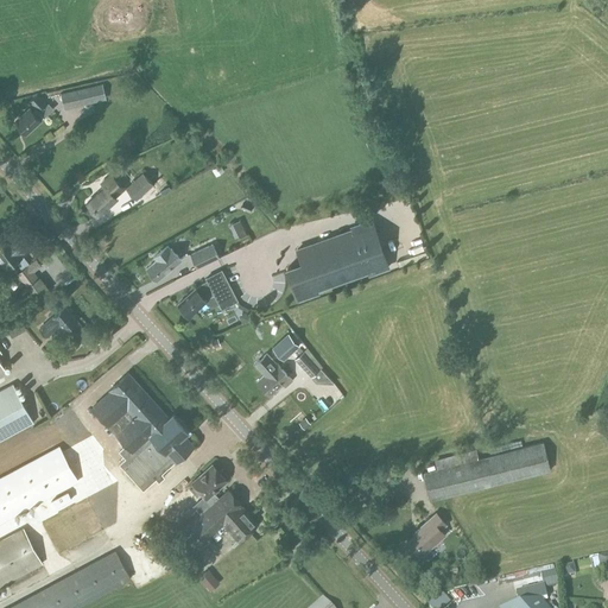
[(103,84),(99,86),(62,94),(65,109),(107,100),(103,84)]
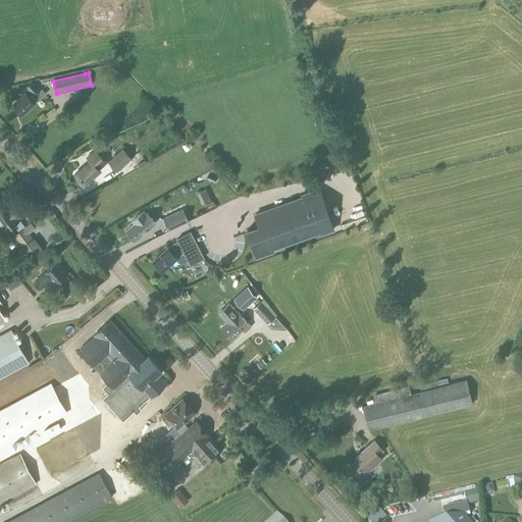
[(40,90),(32,81),(25,87),(34,96),(40,90)]
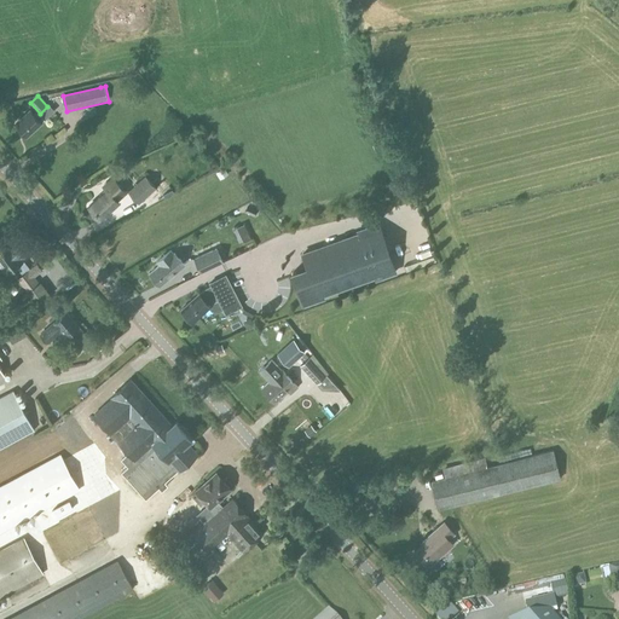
[(44,120),(36,111),(34,114),(30,110),(16,123),(27,136),(44,120)]
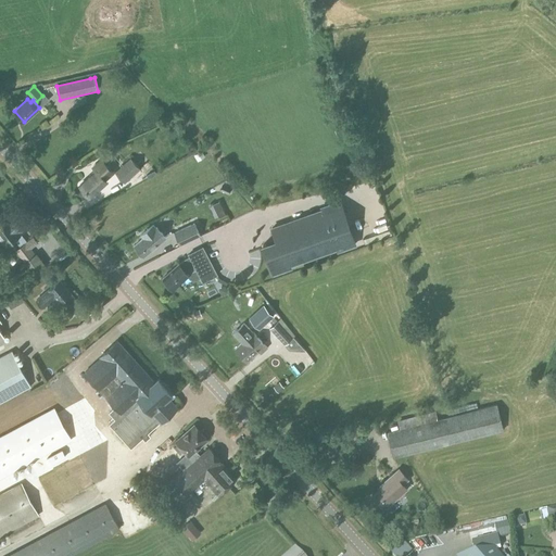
[(81,186),(79,187),(83,190),(84,189),(90,196),(103,184),(102,184),(106,180),(104,178),(114,169),(113,168),(117,164),(109,155),(104,159),(101,154),(90,165),(97,172),(95,175),(93,173),(80,185),(81,186)]
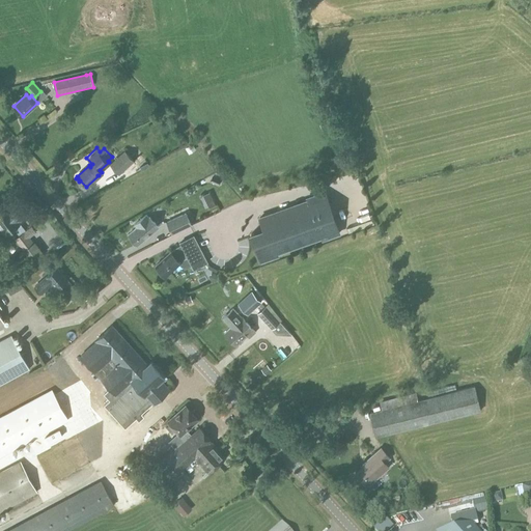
[(124,150),(110,164),(119,174),(134,161),(124,150)]
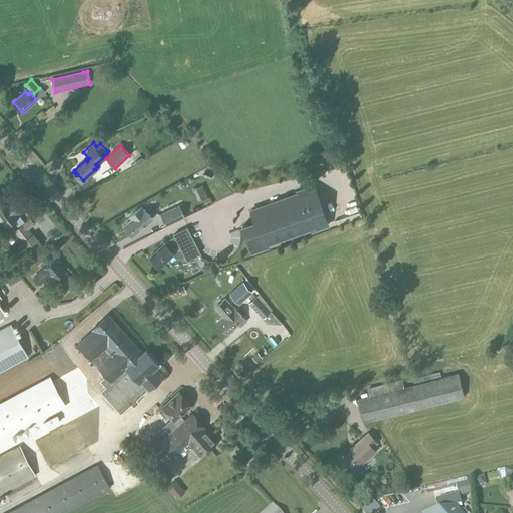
[(243,227),(242,227),(249,248),(250,248),(252,252),(269,246),(268,243),(311,228),(312,231),(328,225),(316,190),(299,196),(298,193),(250,210),(250,211),(258,208),(262,219),(245,225),(245,224),(242,225),(243,227)]
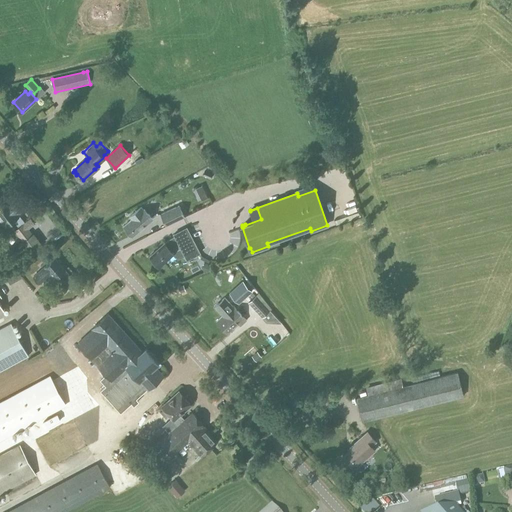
[(18,226),(13,230),(30,253),(42,244),(34,233),(32,234),(29,229),(35,223),(31,217),(25,222),(24,220),(29,217),(24,211),(26,209),(17,197),(9,203),(6,199),(0,204),(0,218),(7,228),(15,222),(18,226)]
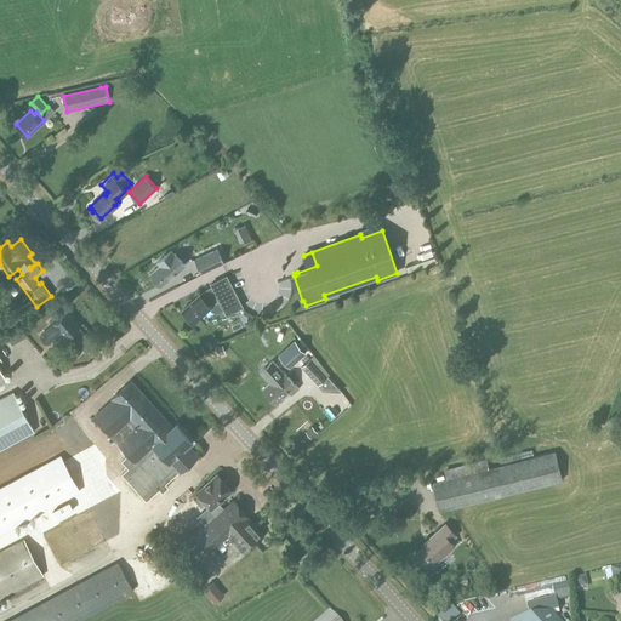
[(217,250),(195,261),(201,273),(223,262),(217,250)]
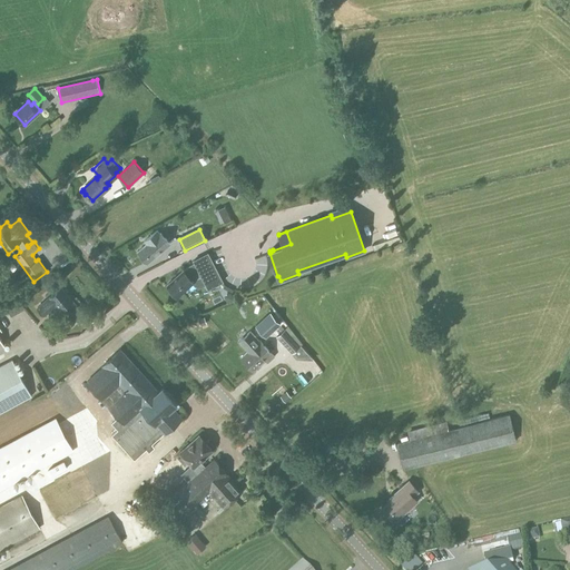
[(147,244),(138,252),(147,262),(170,244),(160,233),(159,233),(157,231),(145,241),(147,244)]
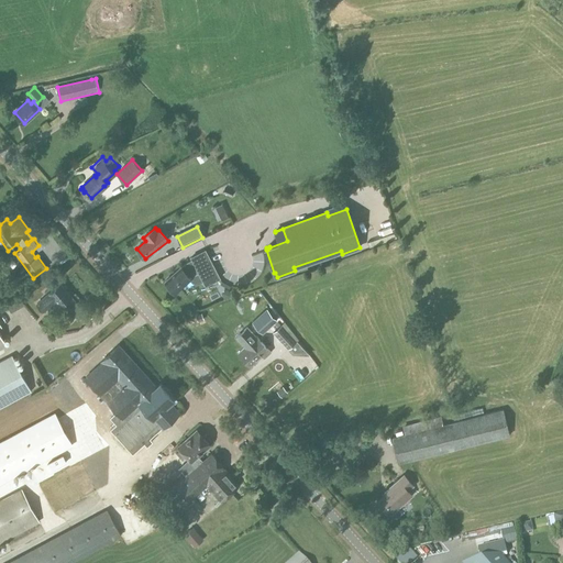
[(377,239),(388,235),(387,230),(376,233),(377,239)]
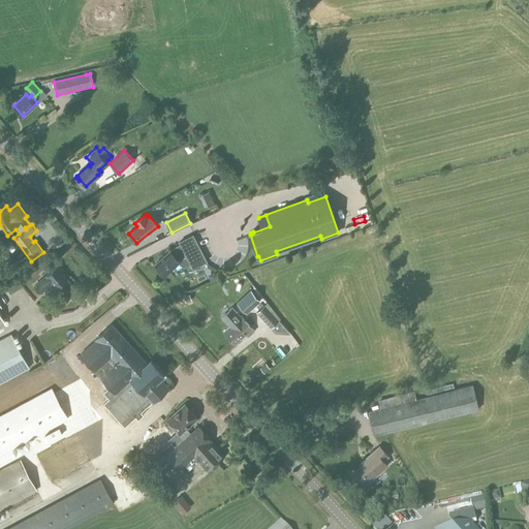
[(181,244),(187,256),(193,268),(207,261),(193,235),(180,242),(181,244)]
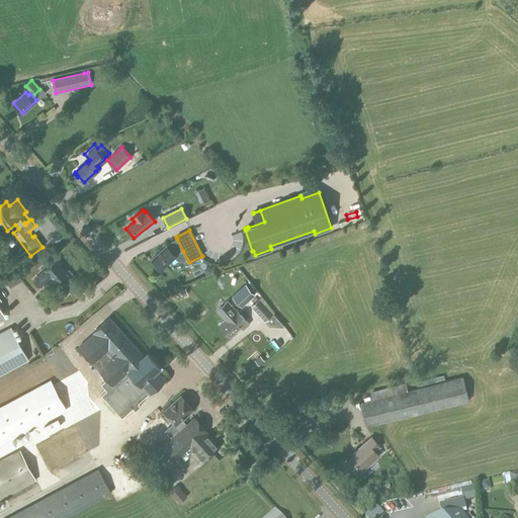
[(178,253),(183,251),(177,239),(172,241),(166,246),(152,258),(157,263),(157,265),(159,268),(161,268),(162,269),(176,256),(176,255),(178,253)]
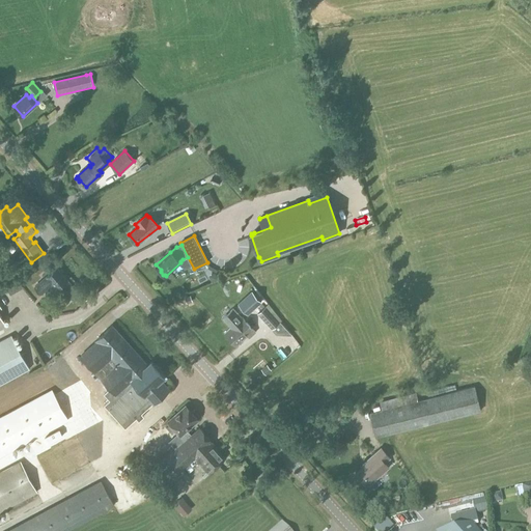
[(40,294),(53,282),(56,286),(54,288),(63,300),(73,291),(76,289),(66,278),(67,277),(64,274),(63,274),(57,268),(48,276),(34,286),(40,294)]
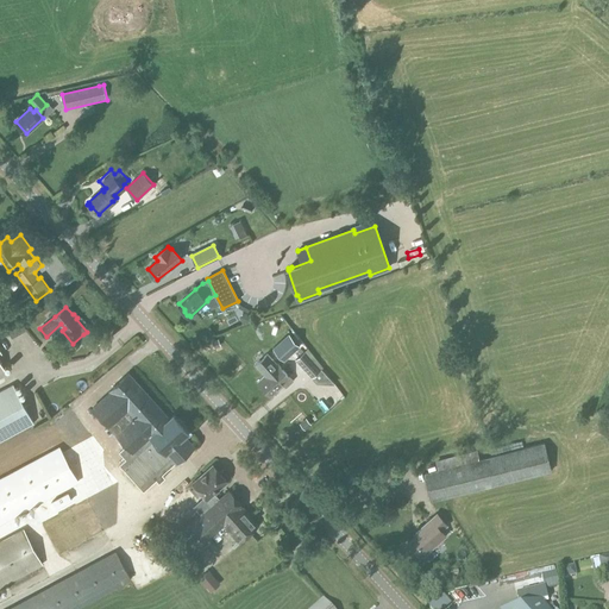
[(289,334),(274,347),(284,360),(300,346),(289,334)]
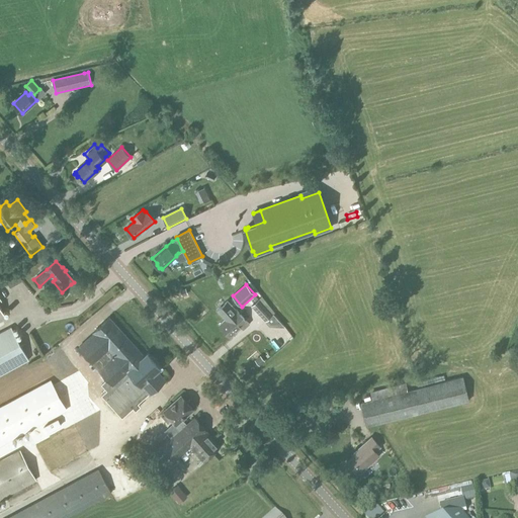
[(259,298),(251,306),(265,321),(268,319),(273,314),(259,298)]
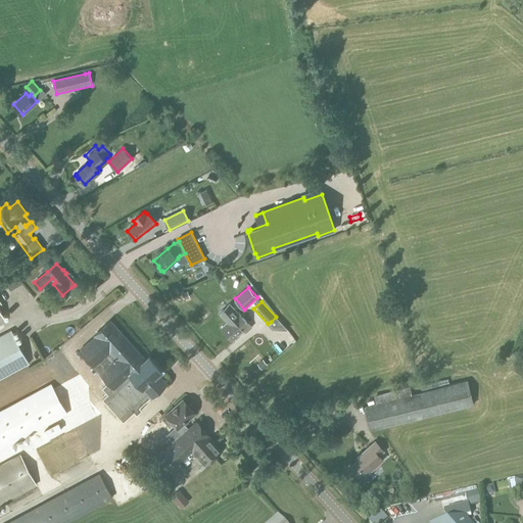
[(230,303),(220,313),(228,322),(222,328),(232,340),(245,328),(247,330),(251,327),(238,313),(230,303)]
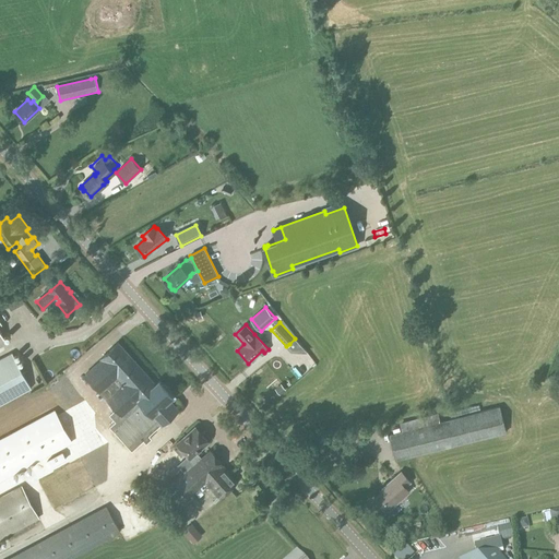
[(102,359),(85,375),(105,396),(106,396),(116,408),(113,412),(118,418),(109,426),(132,450),(161,425),(162,425),(178,409),(169,400),(174,395),(159,380),(155,384),(118,343),(102,358),(102,359)]
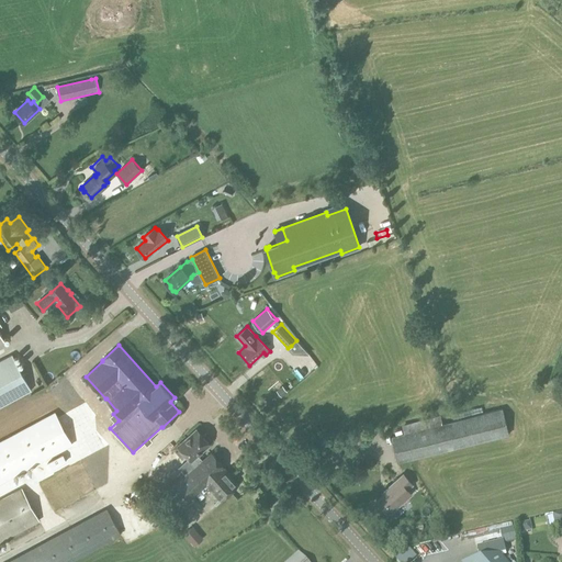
[(10,366),(0,370),(0,415),(27,404),(10,366)]
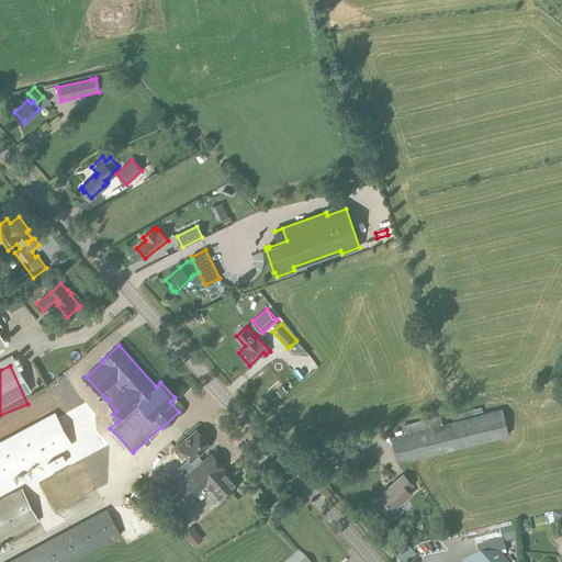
[(277,391),(282,396),(288,392),(282,385),(277,391)]
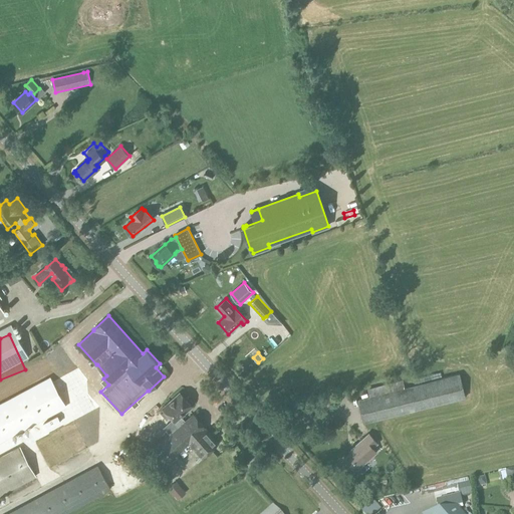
[(57,370),(68,363),(65,359),(55,366),(57,370)]
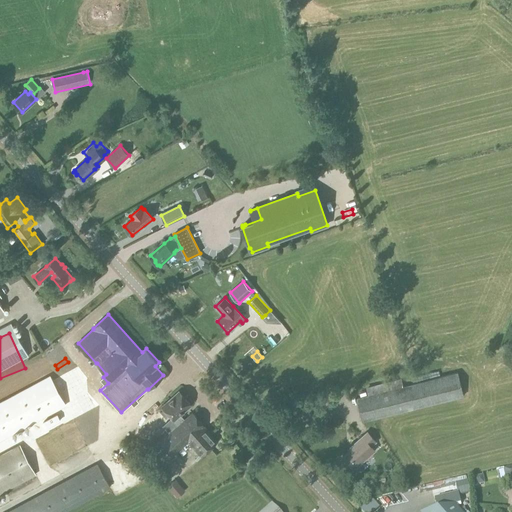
[(366,387),(367,394),(356,397),(362,422),(464,396),(458,372),(403,386),(401,378),(366,387)]
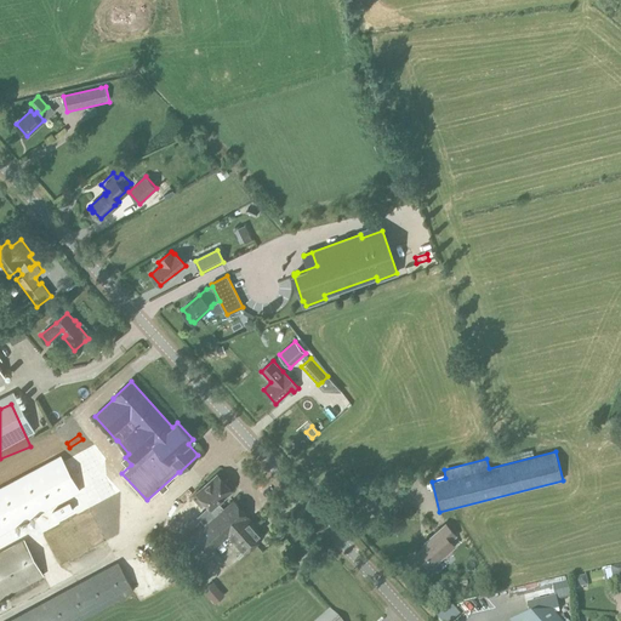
[(61,456),(0,488),(0,534),(75,494),(80,491),(72,477),(61,456)]
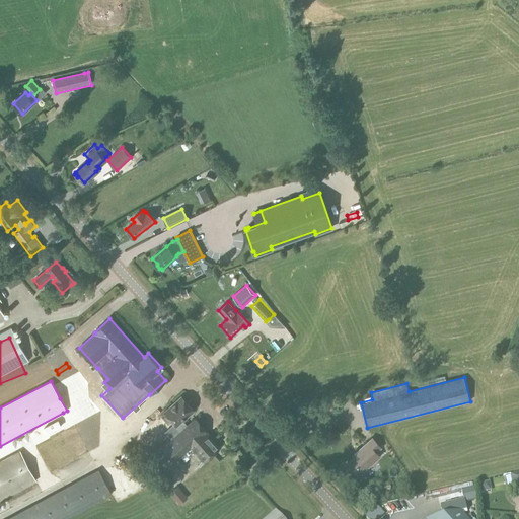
[(193,410),(181,396),(165,412),(161,416),(168,423),(172,420),(175,422),(164,432),(171,439),(162,447),(175,461),(191,447),(204,461),(220,446),(207,432),(208,432),(195,418),(188,425),(182,420),(193,410)]
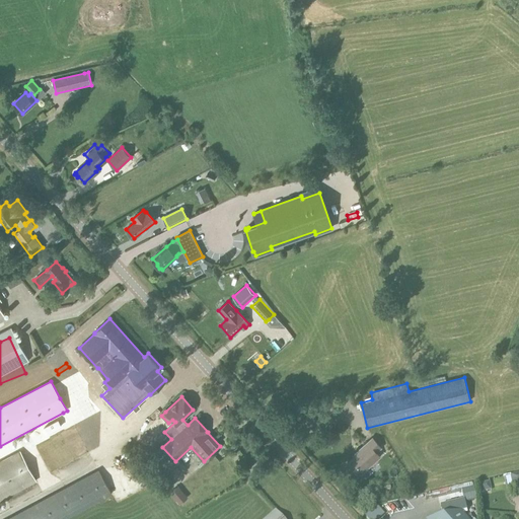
[(48,434),(61,427),(58,421),(45,428),(48,434)]
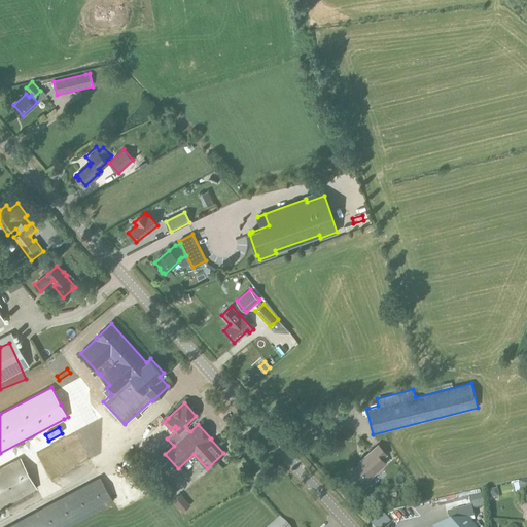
[(363,461),(353,469),(364,482),(385,463),(382,459),(387,454),(378,445),(361,459),(363,461)]
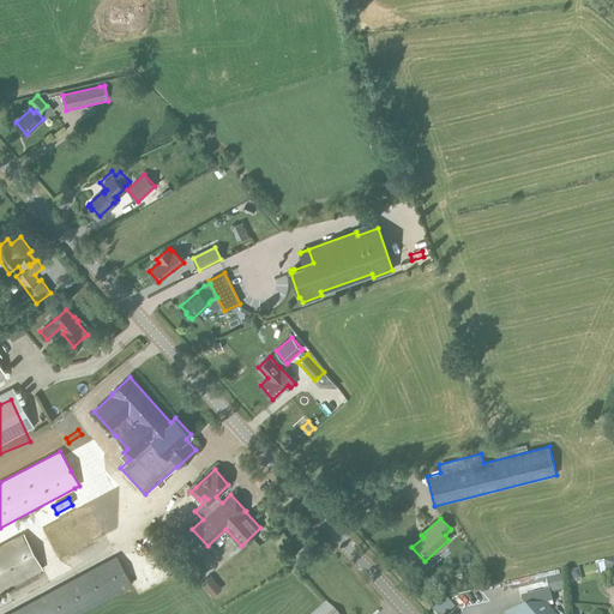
[(23,534),(0,546),(0,591),(42,569),(23,534)]
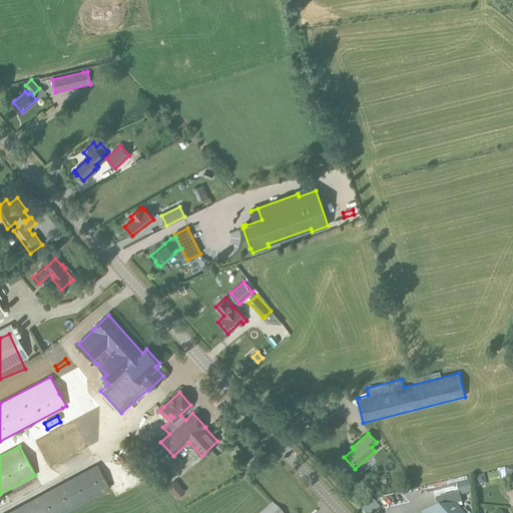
[(224,451),(156,491),(166,508),(235,468),(224,451)]
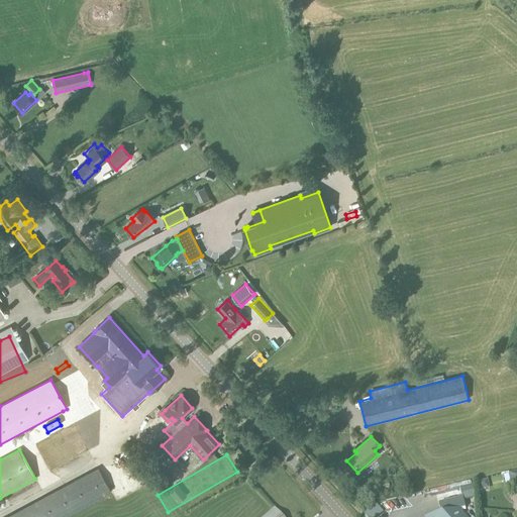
[(64,516),(112,492),(98,468),(5,516),(64,516)]
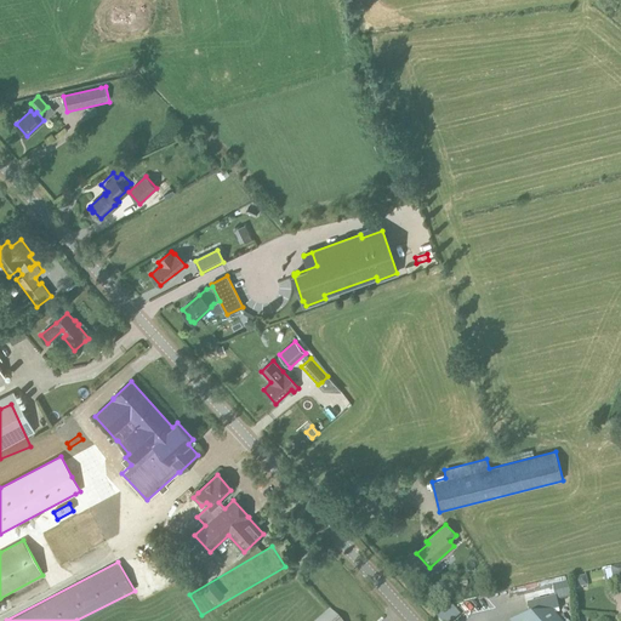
[(620,581),(620,567),(610,569),(614,584),(620,581)]
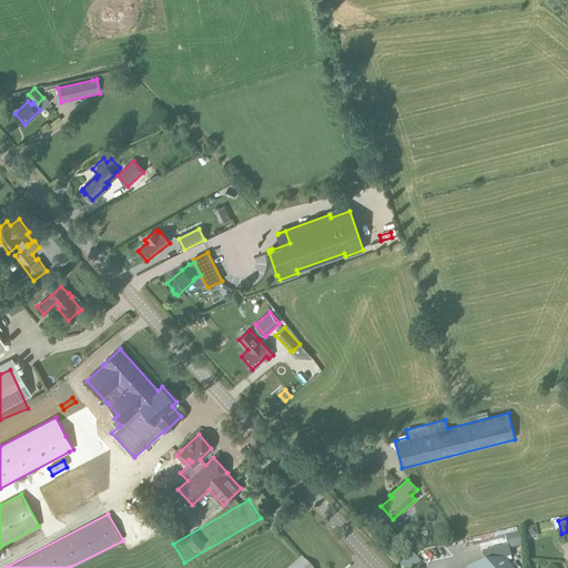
[(497,549),(498,554),(511,551),(509,543),(477,547),(478,553),(497,549)]
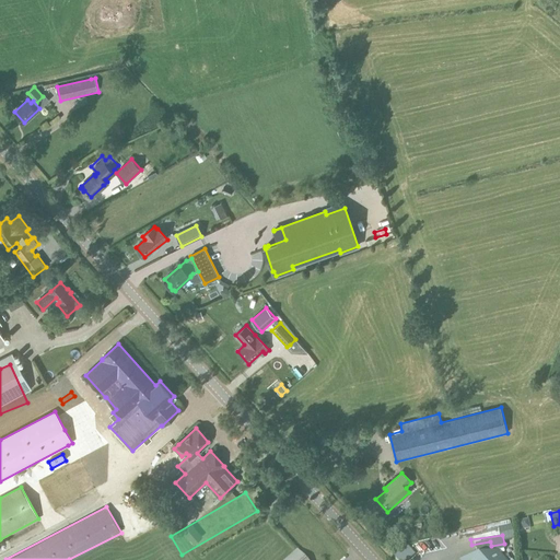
[(305,559),(296,550),(284,559),(305,559)]
